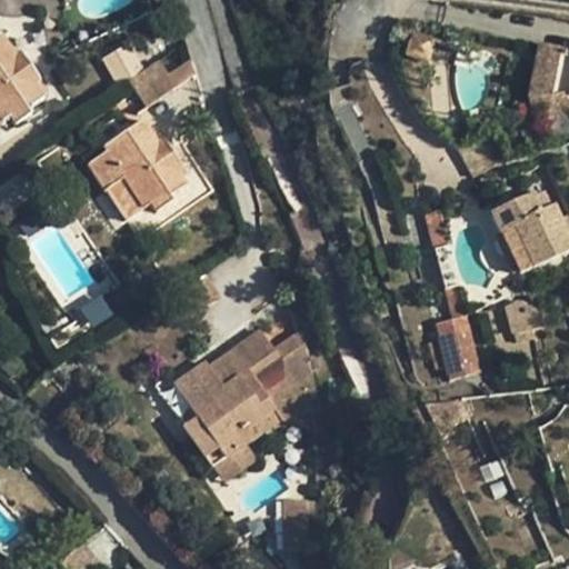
[(0,123),(0,125),(11,117),(16,125),(30,115),(27,108),(42,97),(33,85),(38,81),(27,63),(19,70),(10,58),(15,56),(0,35),(0,123)]
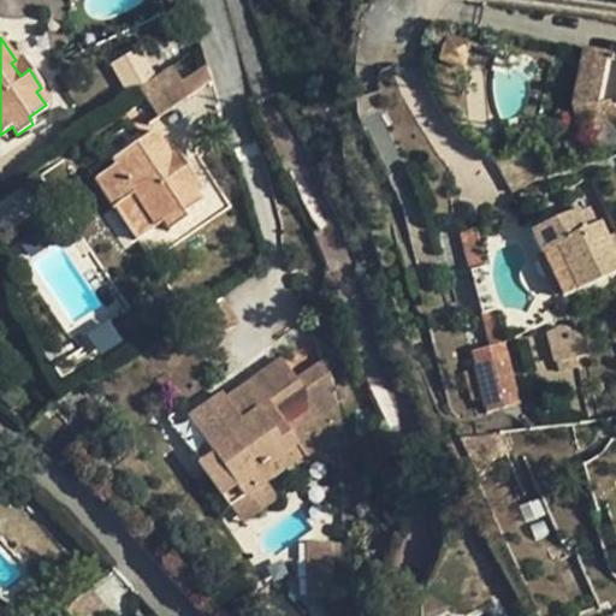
[(21,57),(16,60),(11,63),(21,76),(29,69),(21,57)]
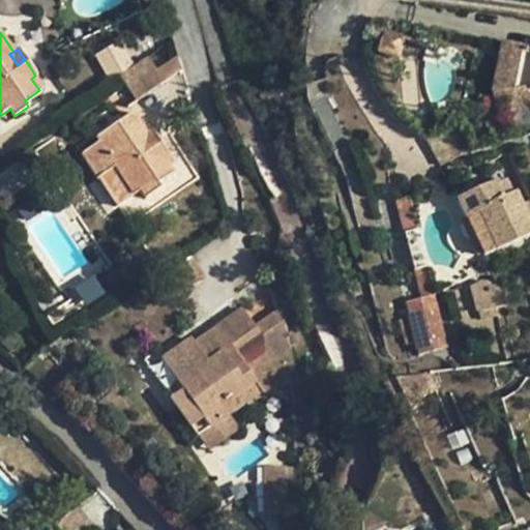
[(181,70),(176,54),(151,69),(160,84),(181,70)]
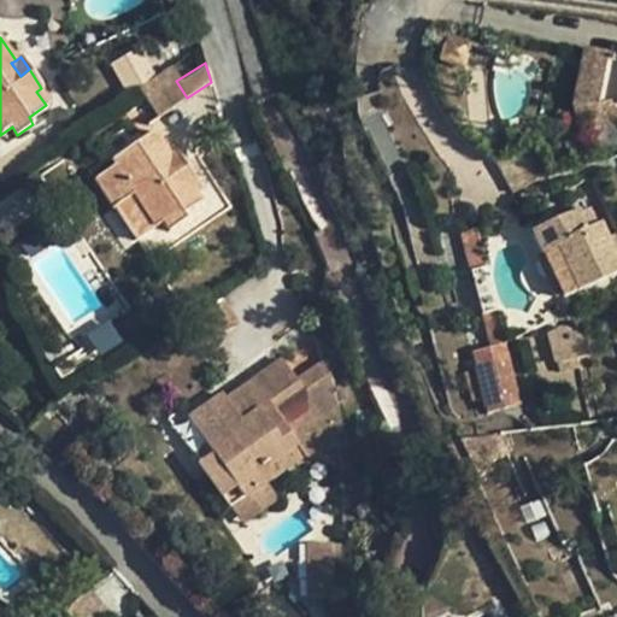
[(169,68),(142,86),(160,115),(187,98),(176,81),(169,68)]
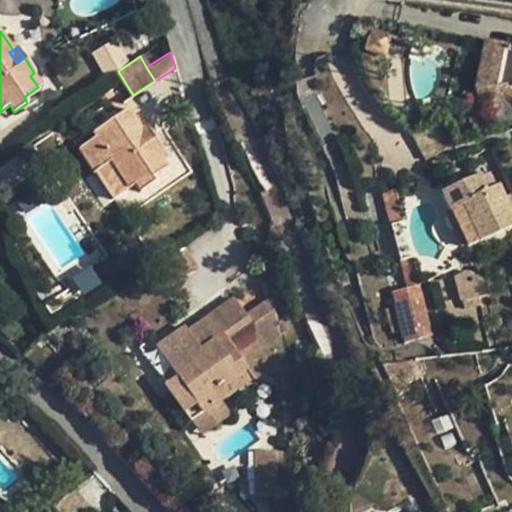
[(108,162),(126,189),(133,184),(139,192),(155,180),(153,177),(167,167),(158,153),(162,151),(152,135),(144,142),(136,132),(141,128),(127,109),(91,133),(94,138),(77,149),(92,172),(94,171),(108,162)]
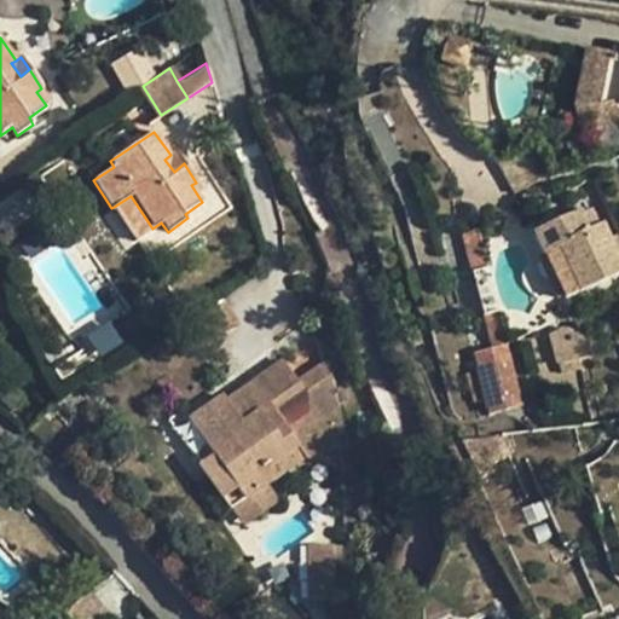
[(175,152),(171,155),(165,160),(174,172),(184,163),(175,152)]
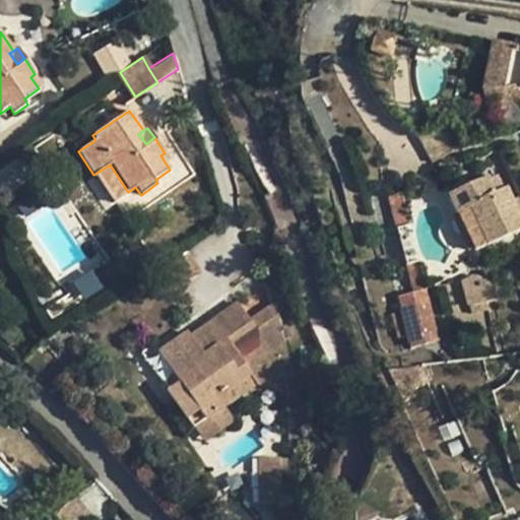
[(115,201),(128,192),(110,165),(95,174),(115,201)]
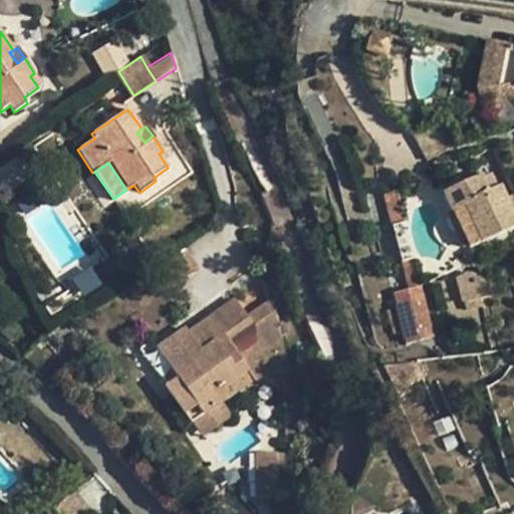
[(491,175),(482,179),(488,193),(498,188),(491,175)]
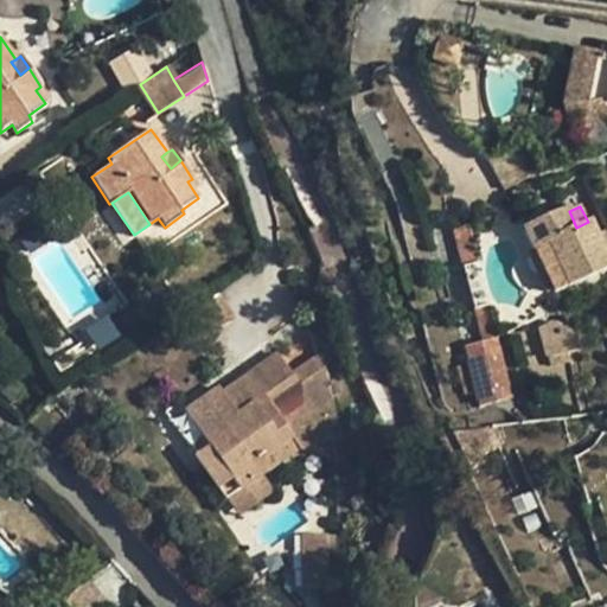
[(576,228),(569,211),(568,208),(524,229),(554,293),(606,266),(606,254),(592,221),(588,222),(576,228)]
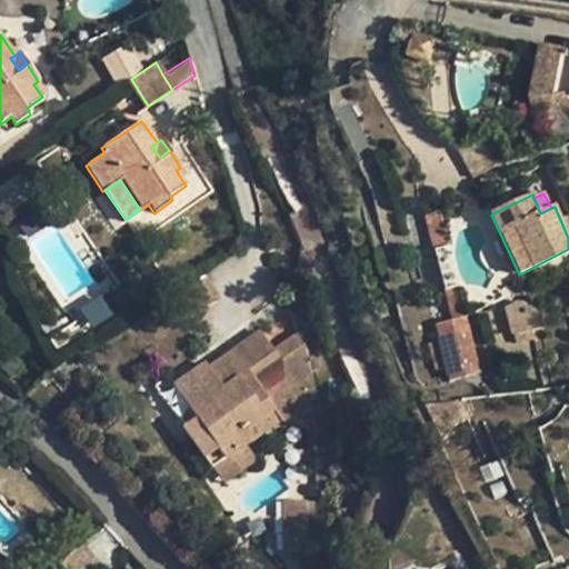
[(466,316),(449,246),(432,250),(451,320),(466,316)]
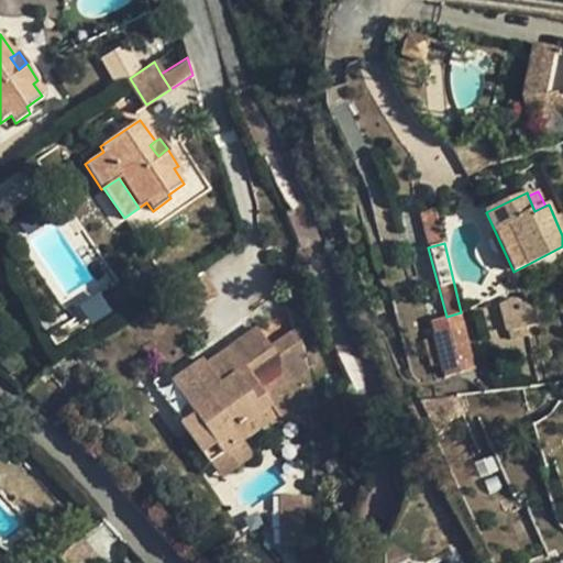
[(501,305),(509,331),(526,326),(519,299),(501,305)]
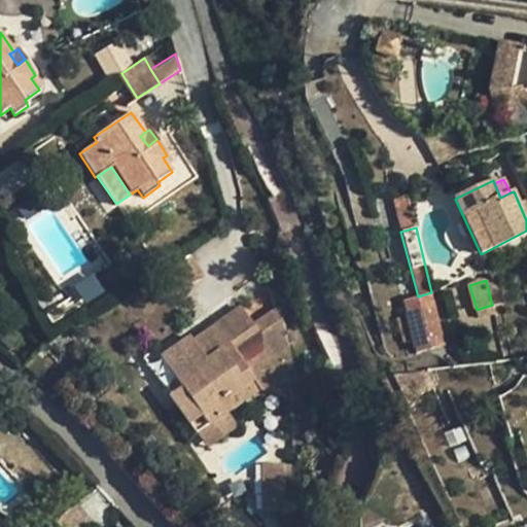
[(431,292),(418,296),(402,301),(416,352),(445,345),(431,292)]
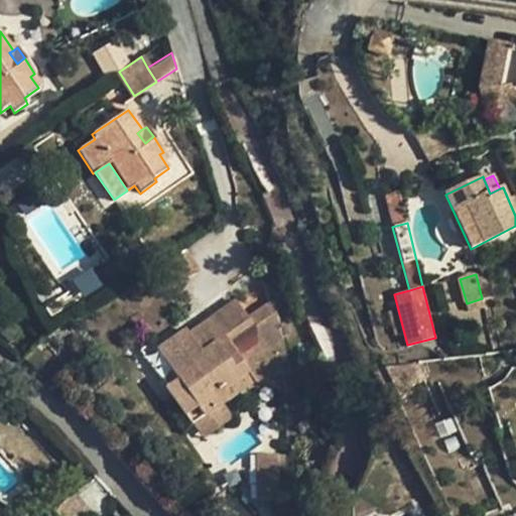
[(485,307),(482,298),(467,303),(468,311),(485,307)]
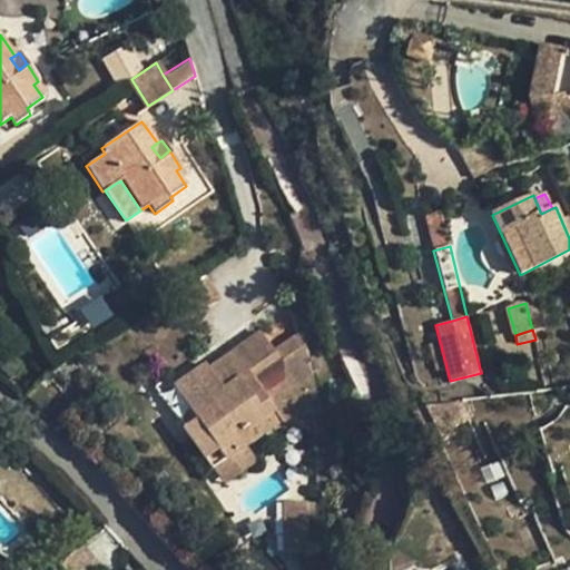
[(262,331),(234,351),(252,376),(279,357),(262,331)]
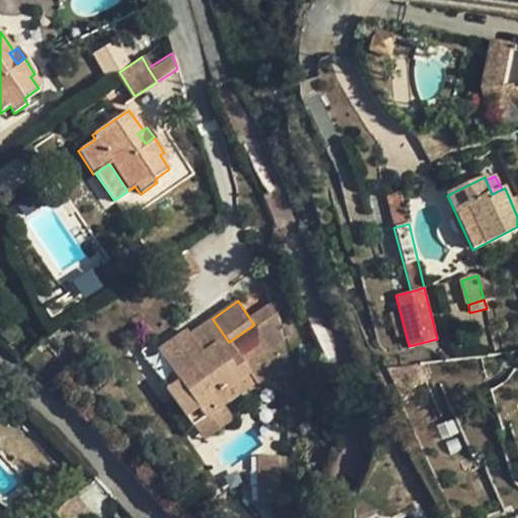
[(147,360),(192,425),(196,422),(225,403),(229,399),(222,390),(250,369),(229,342),(212,319),(190,334),(187,331),(158,353),(147,360)]
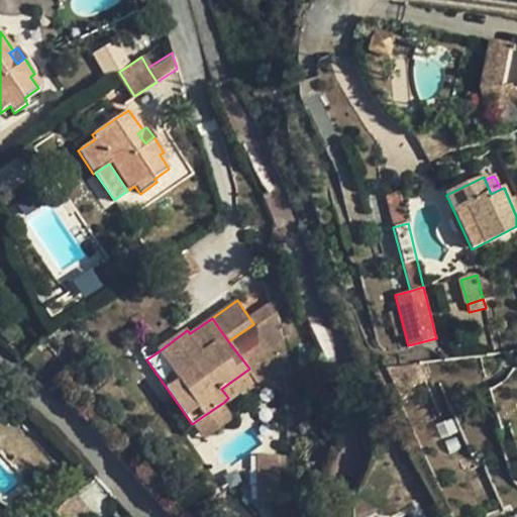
[(255,379),(249,369),(221,389),(228,398),(255,379)]
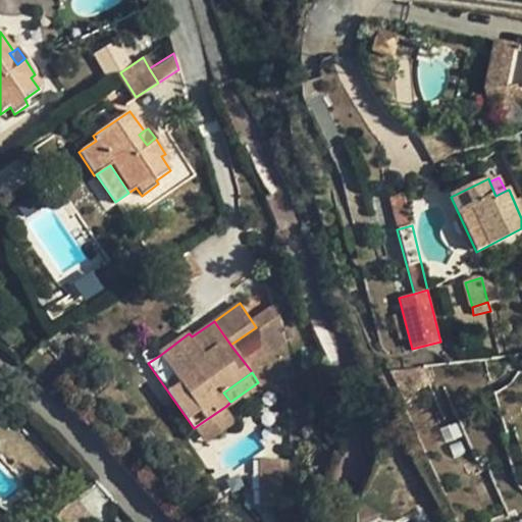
[(418,402),(407,383),(398,388),(406,408),(418,402)]
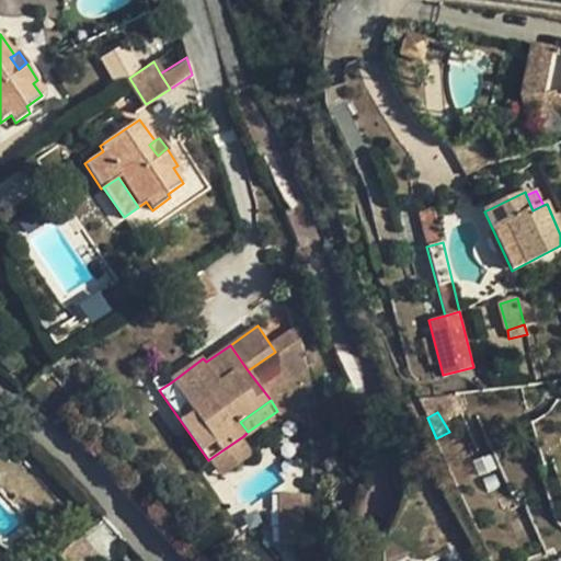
[(254,453),(243,436),(213,457),(224,473),(254,453)]
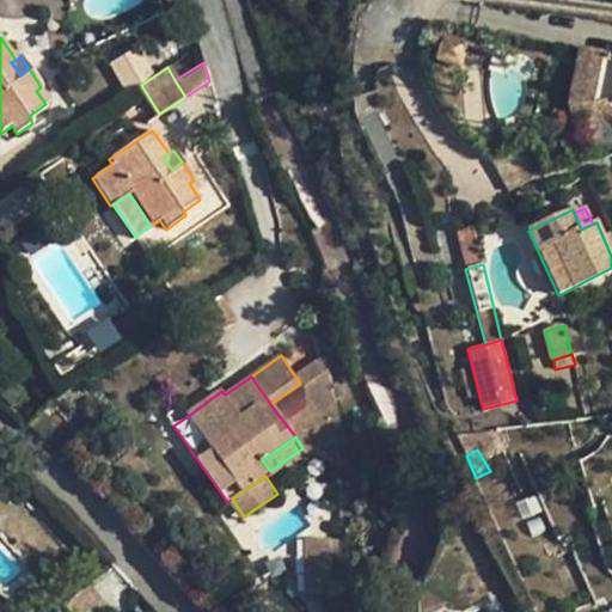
[(306,538),(306,592),(318,592),(317,574),(331,573),(330,538),(306,538)]
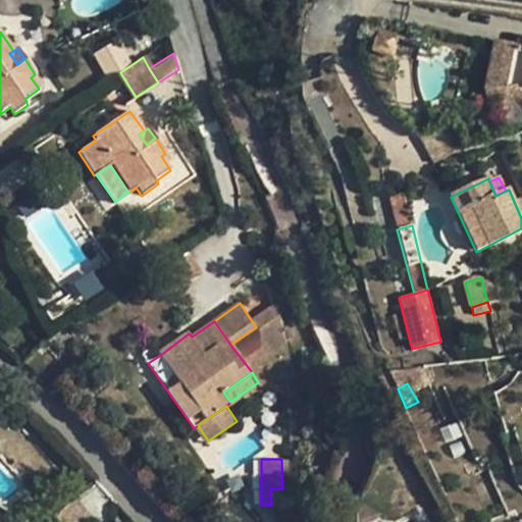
[(271,505),(281,505),(282,488),(270,489),(271,505)]
